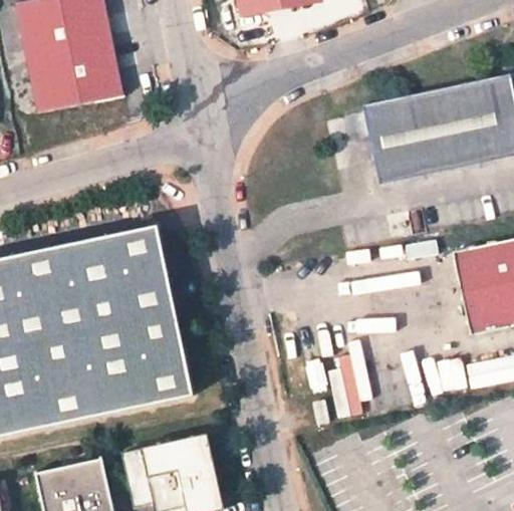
[(40,114),(98,102),(98,104),(127,98),(106,0),(32,0),(17,3),(40,114)]
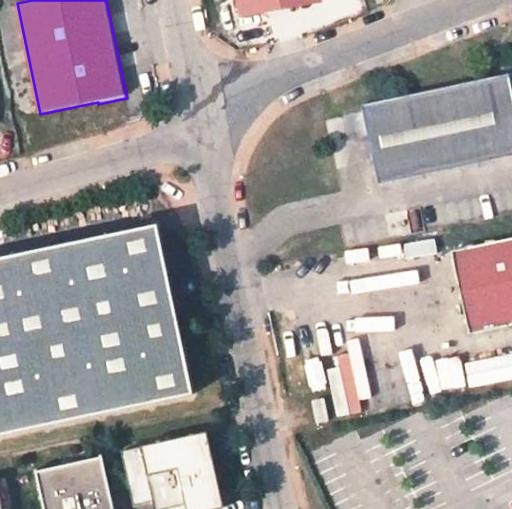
[(236,0),(238,11),(263,6),(262,0),(236,0)]
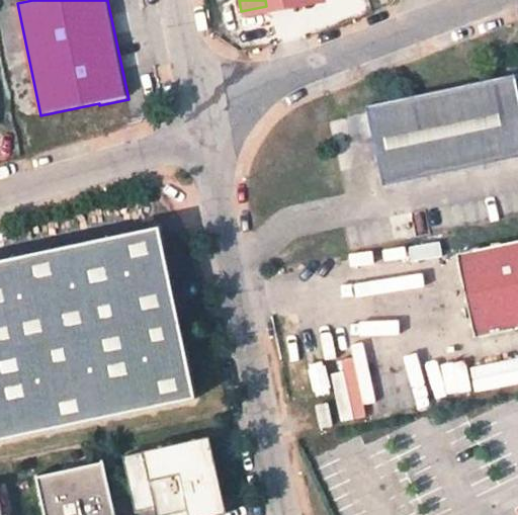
[(517,99),(513,74),(364,105),(381,185),(517,155),(517,47),(517,48),(517,51),(517,99)]
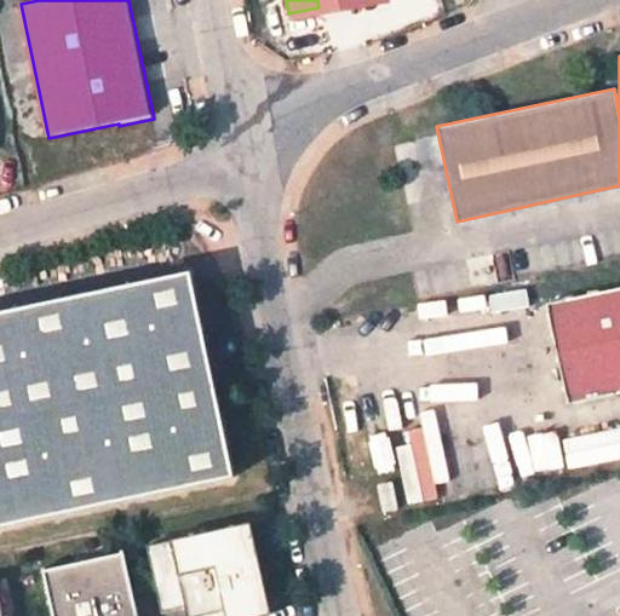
[(0,523),(222,477),(178,272),(0,310),(0,523)]
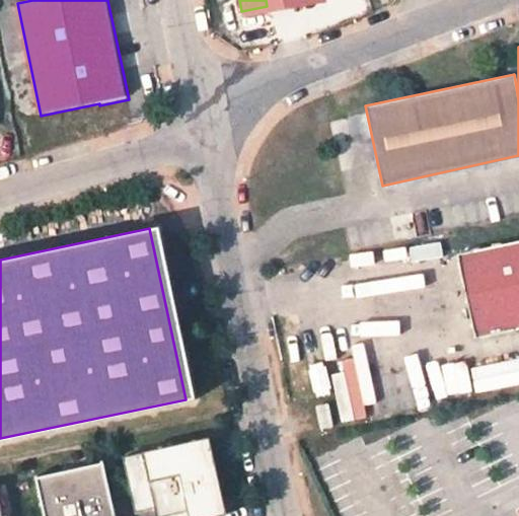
[(518,239),(457,252),(475,337),(518,326),(518,239)]
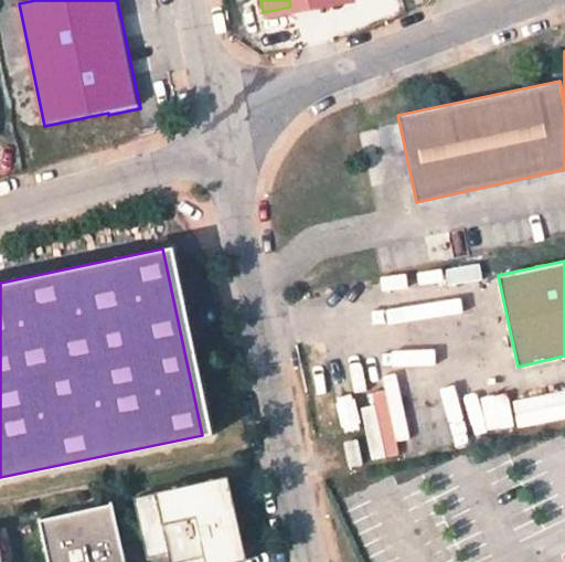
[(564,414),(564,389),(514,393),(516,419),(564,414)]
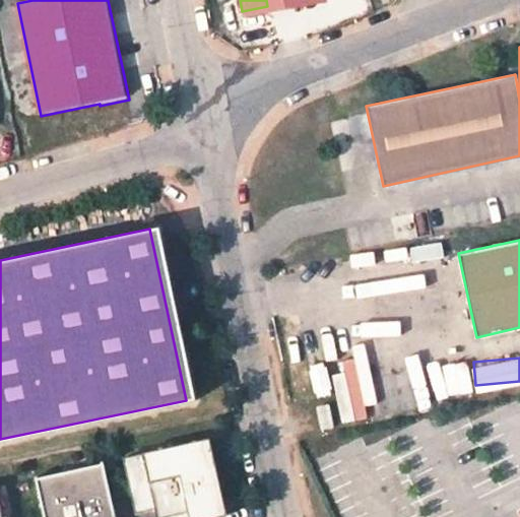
[(339,417),(362,415),(359,371),(336,373),(339,417)]
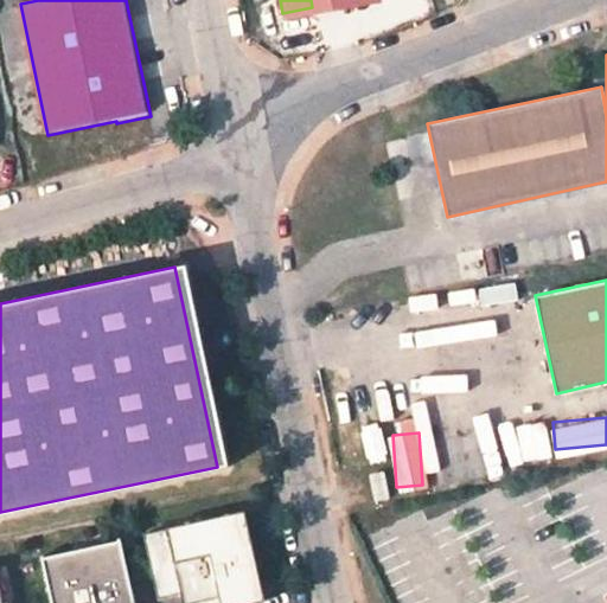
[(383,469),(366,474),(372,500),(388,496),(383,469)]
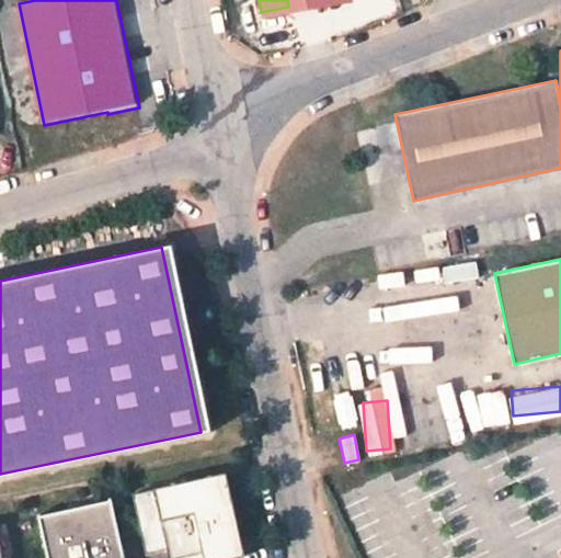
[(225,474),(134,492),(147,555),(168,550),(169,557),(239,557),(243,557),(225,474)]
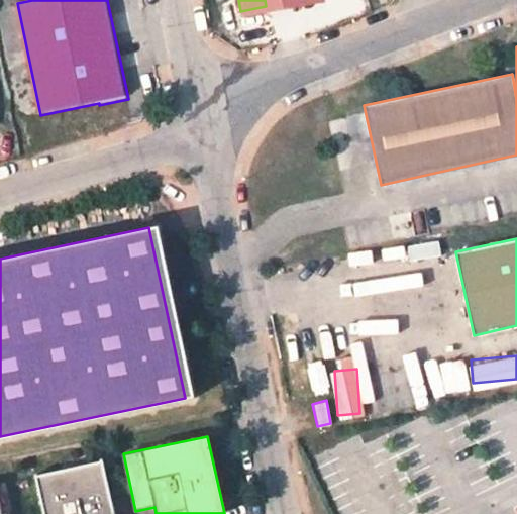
[(114,513),(103,459),(35,474),(43,513),(114,513)]
